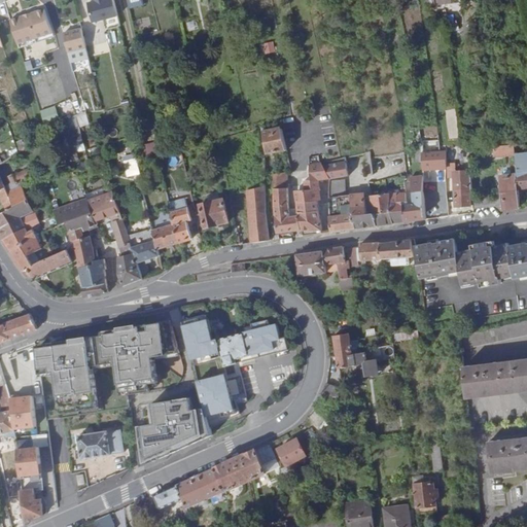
[(94,0),(95,1),(88,3),(93,23),(118,16),(113,0),(94,0)]
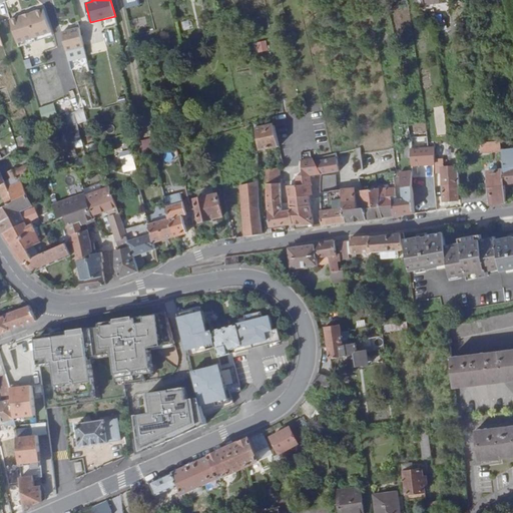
[(42,4),(38,5),(46,29),(50,27),(42,4)]
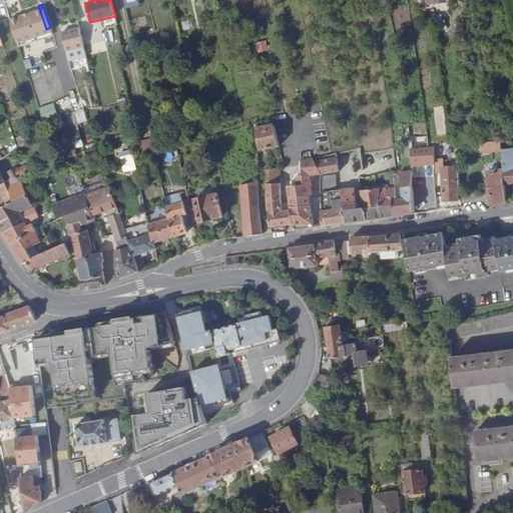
[(32,34),(46,29),(38,5),(24,10),(32,34)]
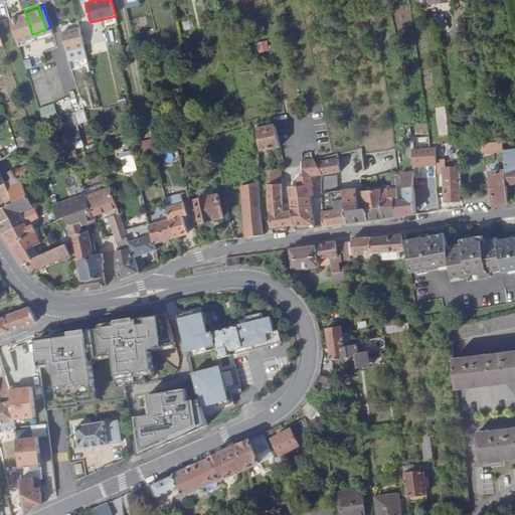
[(32,34),(24,10),(10,15),(18,39),(32,34)]
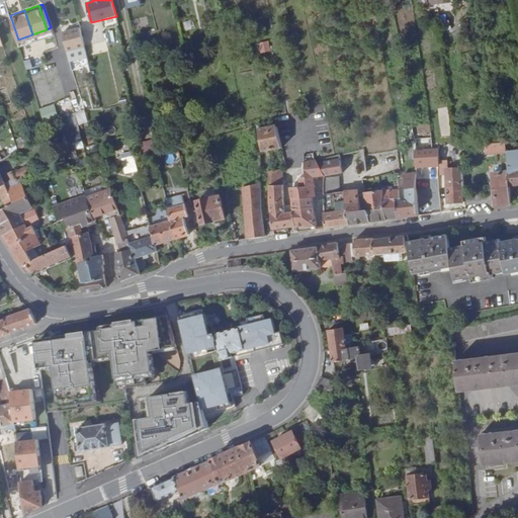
[(448,14),(439,14),(439,30),(448,30),(448,14)]
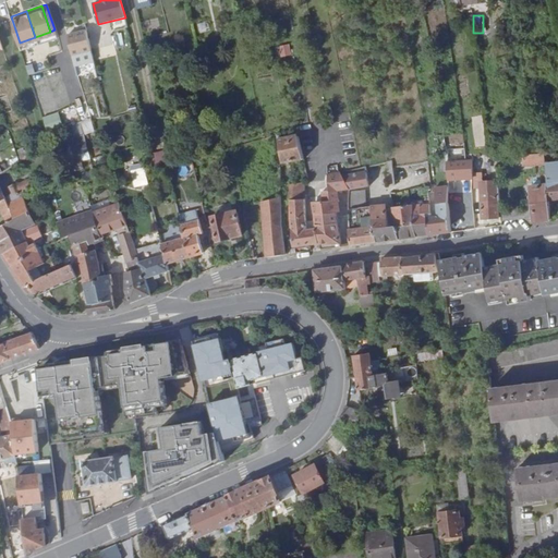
[(84,21),(64,26),(70,46),(88,40),(84,21)]
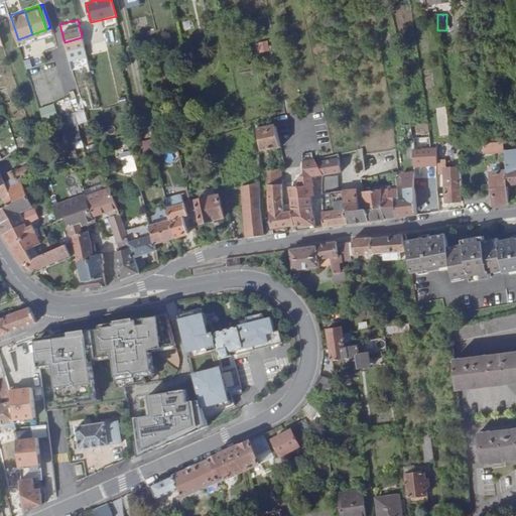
[(46,29),(32,34),(33,38),(47,32),(46,29)]
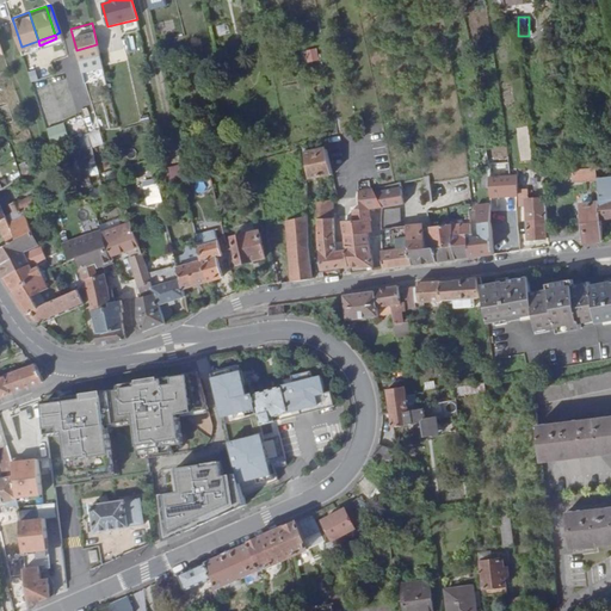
[(222,38),(215,39),(217,53),(227,51),(227,48),(223,49),(222,38)]
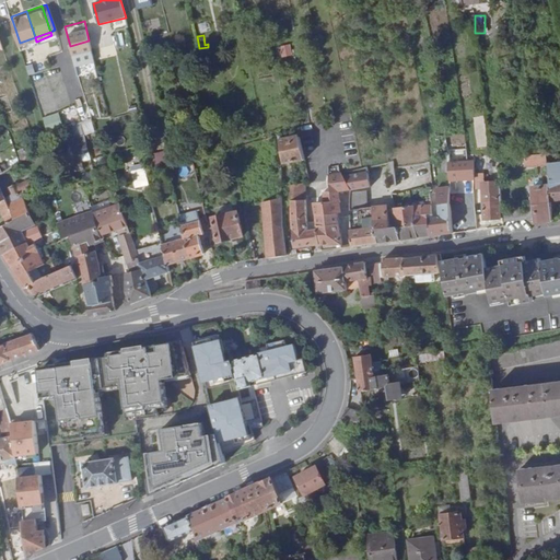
[(21,46),(36,42),(35,37),(20,43),(21,46)]
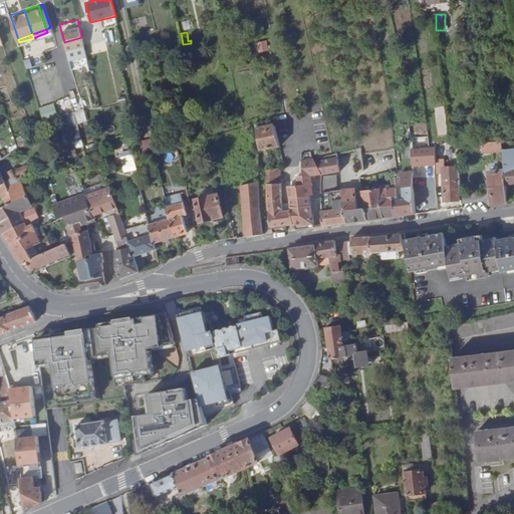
[(257,52),(268,50),(266,40),(255,42),(257,52)]
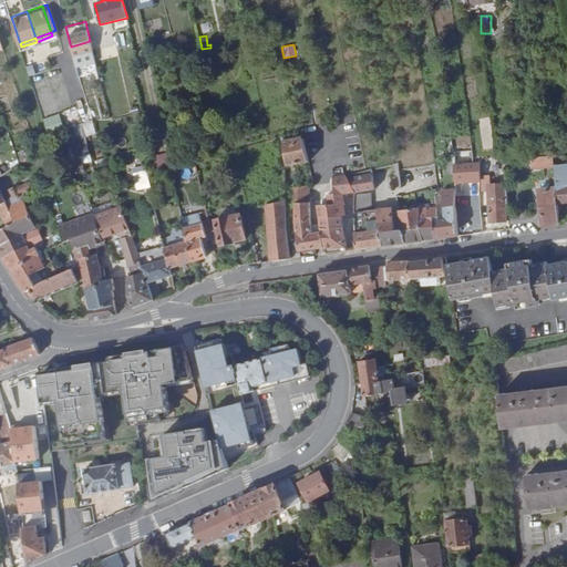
[(101,52),(103,59),(116,55),(115,48),(101,52)]
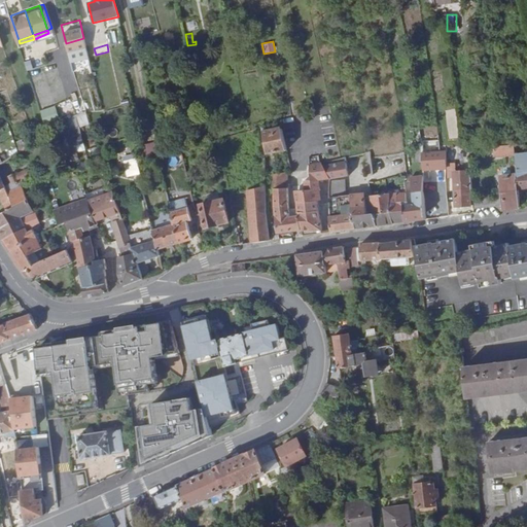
[(71,62),(88,57),(85,48),(68,53),(71,62)]
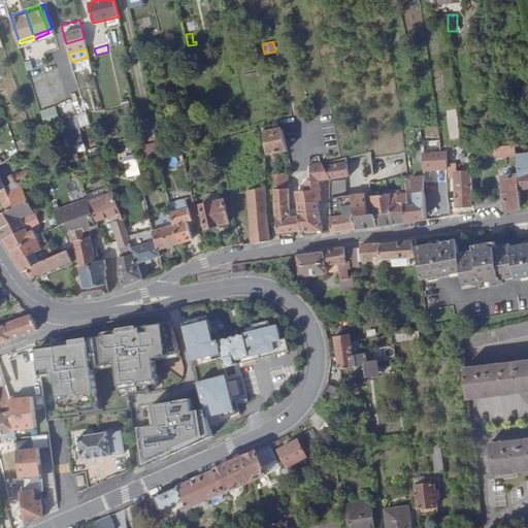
[(71,98),(74,108),(80,106),(77,96),(71,98)]
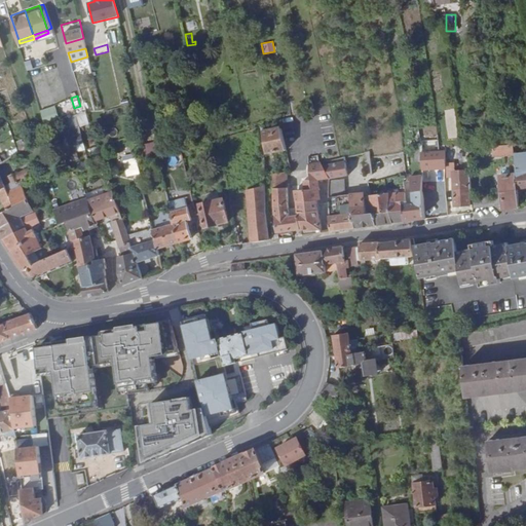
[(59,104),(61,112),(70,110),(68,101),(59,104)]
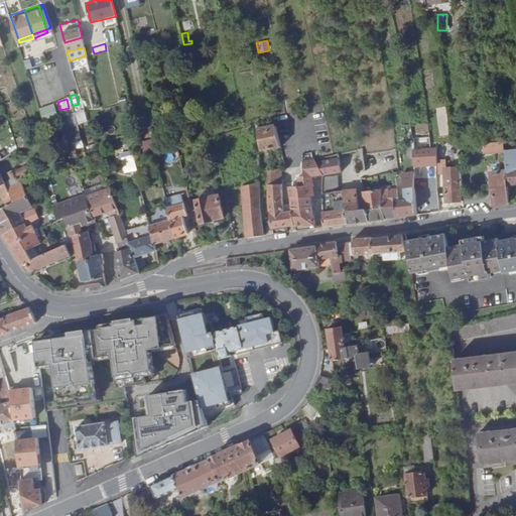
[(53,104),(38,108),(42,121),(57,116),(53,104)]
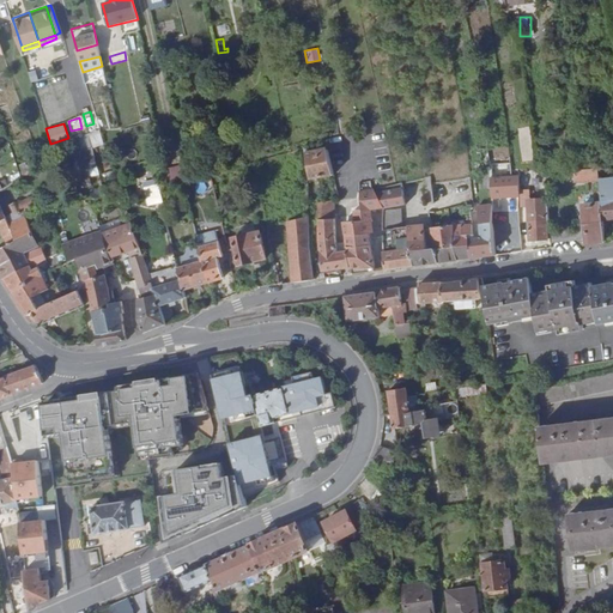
[(311,176),(334,173),(329,147),(313,150),(311,144),(305,145),(311,176)]
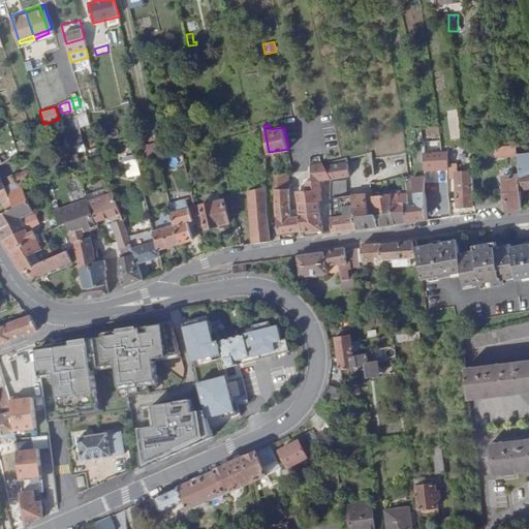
[(36,130),(39,138),(49,132),(45,125),(36,130)]
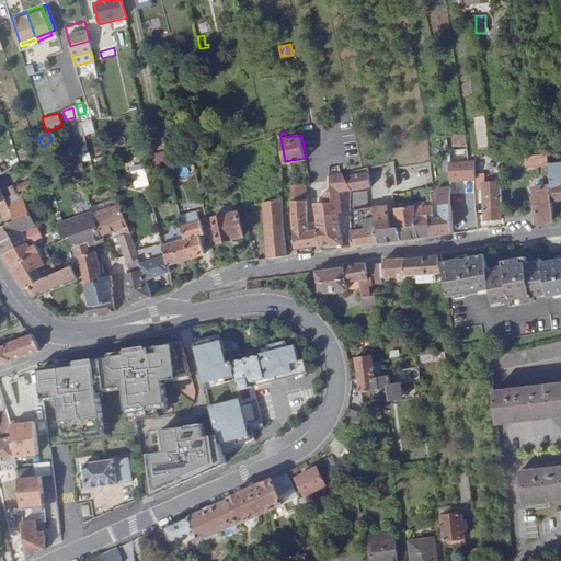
[(152,152),(153,167),(167,167),(165,151),(152,152)]
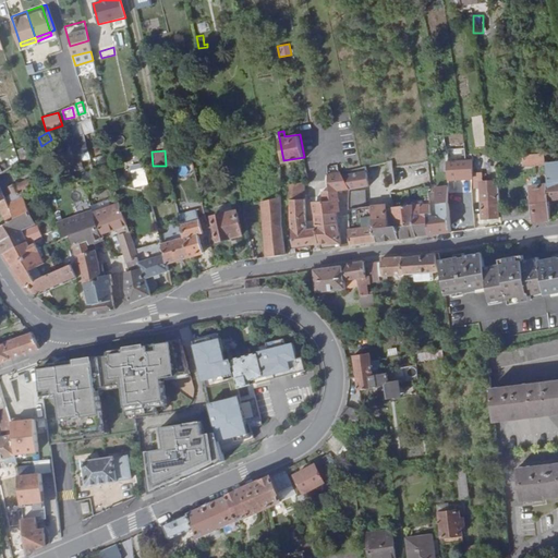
[(448,166),(448,157),(447,152),(435,154),(436,167),(440,167),(448,166)]
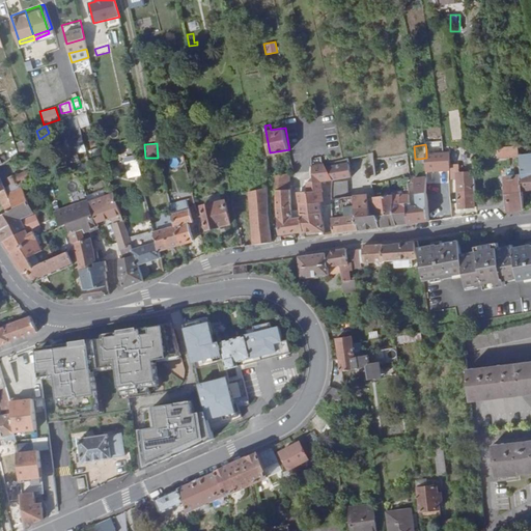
[(426,158),(426,169),(450,168),(449,148),(447,148),(426,149),(426,158)]
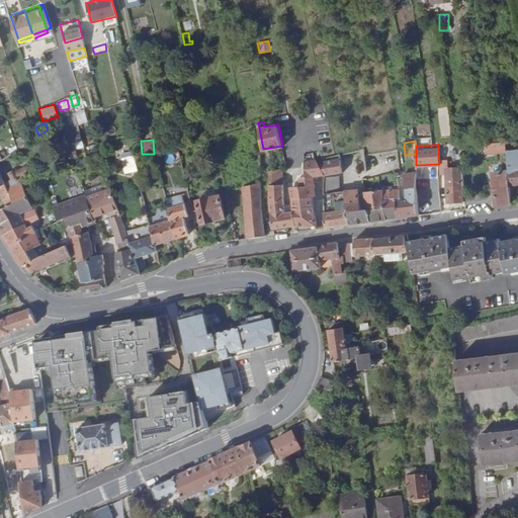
[(505,145),(486,146),(487,157),(507,155),(505,145)]
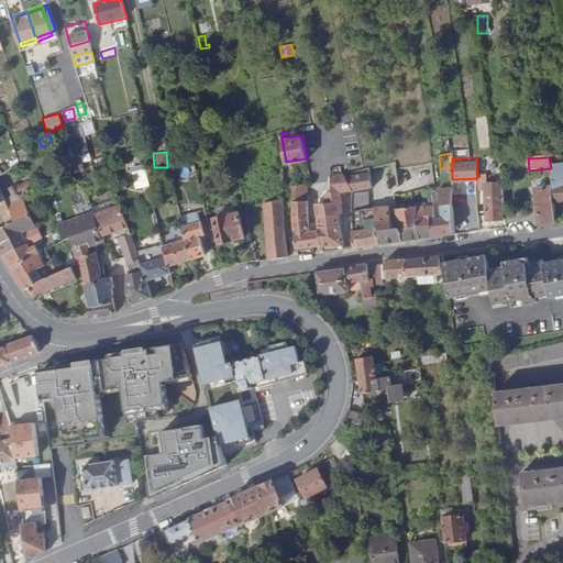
[(130,167),(135,190),(148,187),(143,164),(130,167)]
